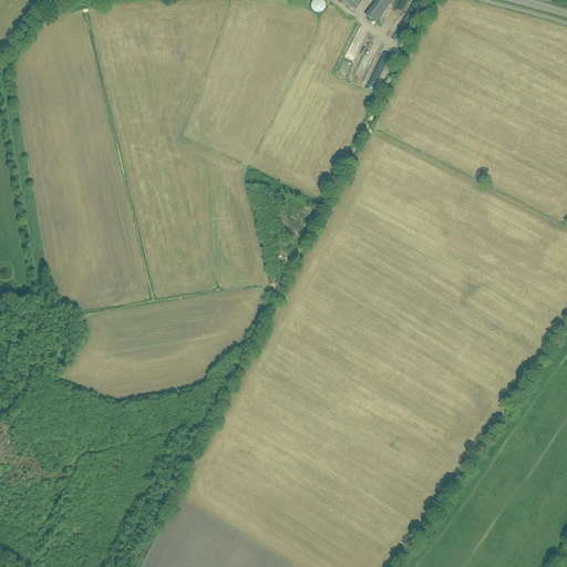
[(315,0),(315,1),(313,2),(312,4),(312,7),(312,9),(313,10),(315,11),(317,12),(318,13),(320,13),(322,12),(323,12),(326,10),(326,9),(327,7),(327,4),(326,3),(325,1),(322,0),(315,0)]
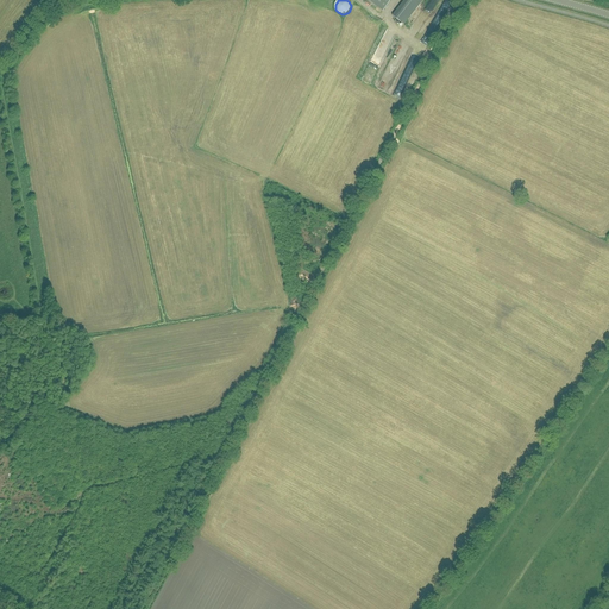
[(369,0),(383,11),(390,0),(369,0)]
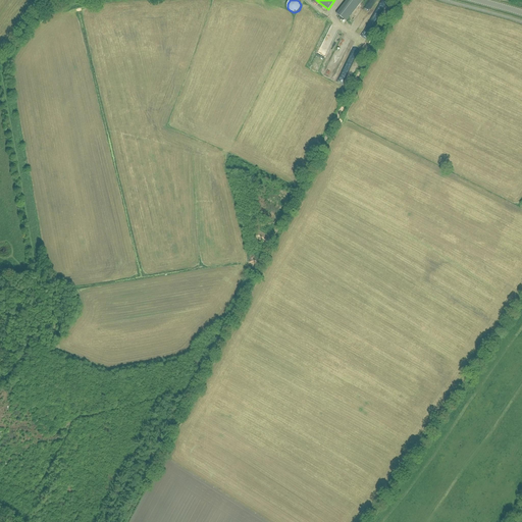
[(362,0),(347,0),(335,13),(346,21),(362,0)]
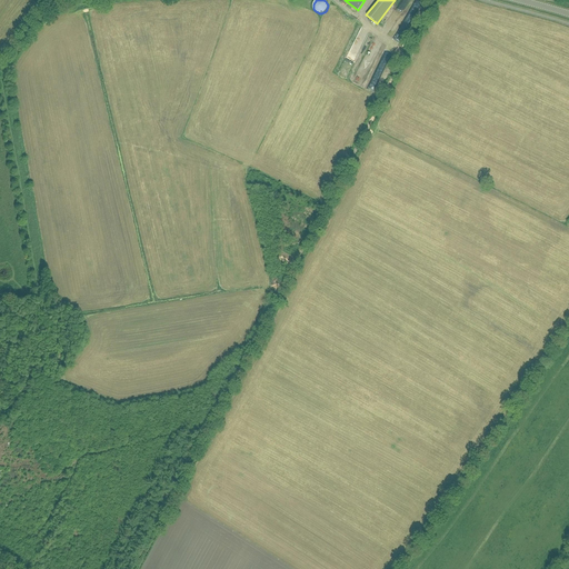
[(419,0),(417,0),(413,7),(420,10),(425,2),(419,0)]
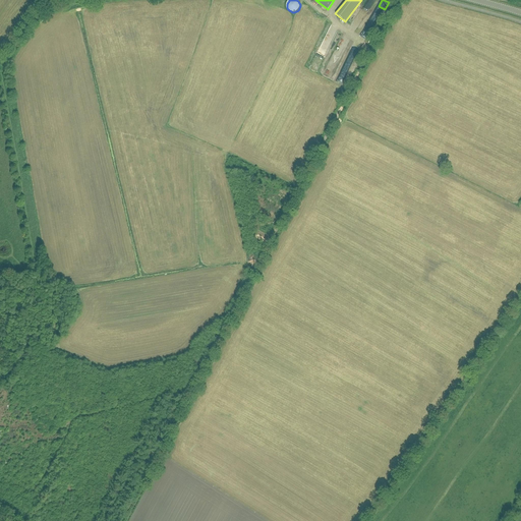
[(345,34),(334,58),(341,61),(350,41),(347,39),(349,36),(345,34)]
